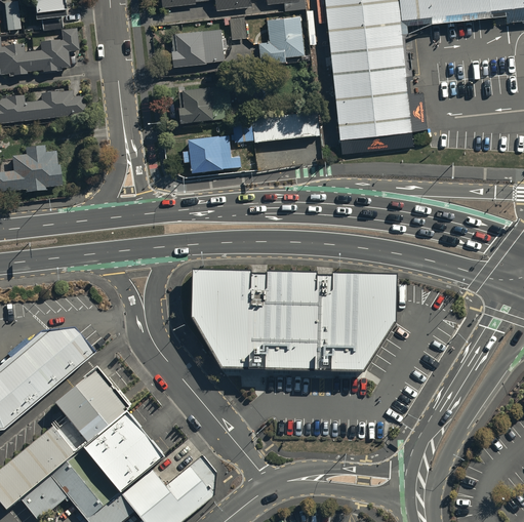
[(3,0),(6,26),(21,25),(17,0),(3,0)]
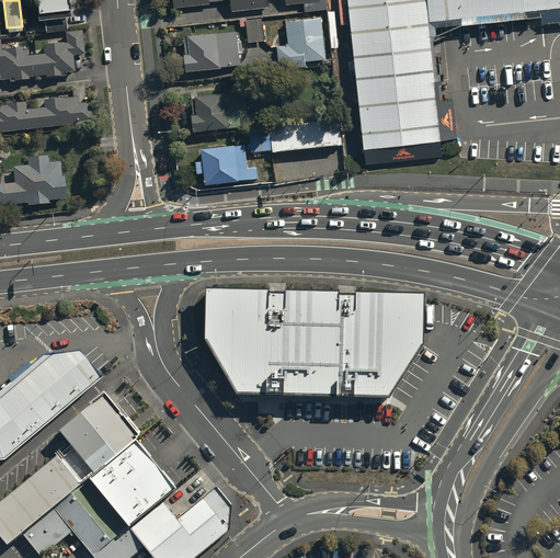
[(35,0),(38,19),(44,18),(45,30),(67,26),(66,15),(71,14),(69,0),(35,0)]
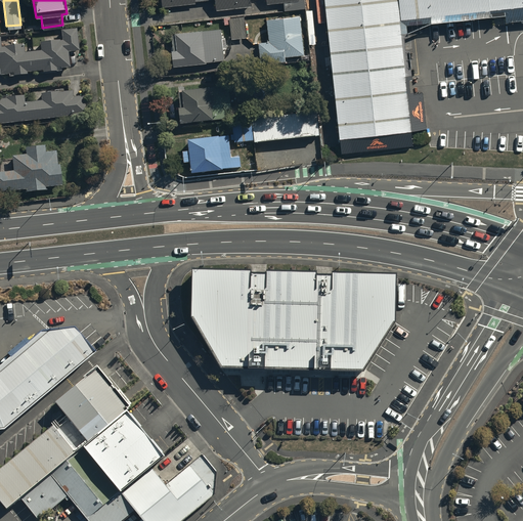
[(215,0),(216,8),(252,4),(251,0),(215,0)]
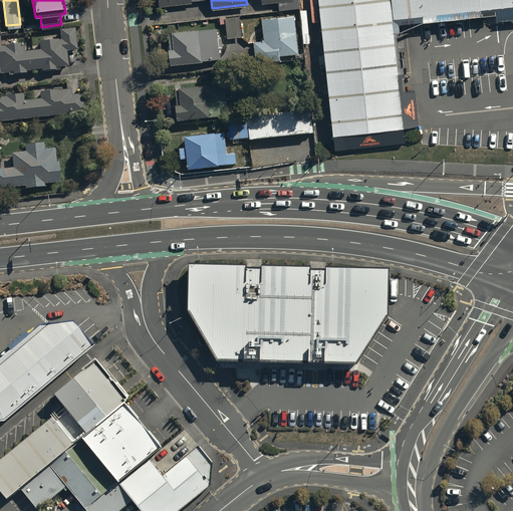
[(392,20),(389,0),(317,0),(324,59),(333,137),(404,129),(395,51),(392,20)]
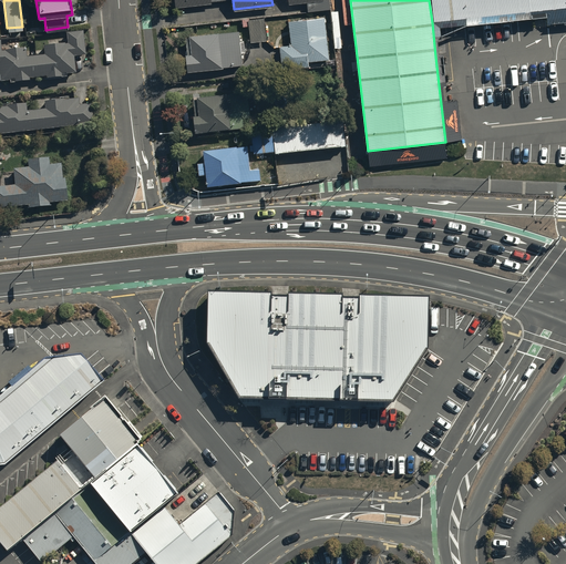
[(429,0),(432,22),(528,12),(546,10),(547,23),(565,21),(565,0),(429,0)]
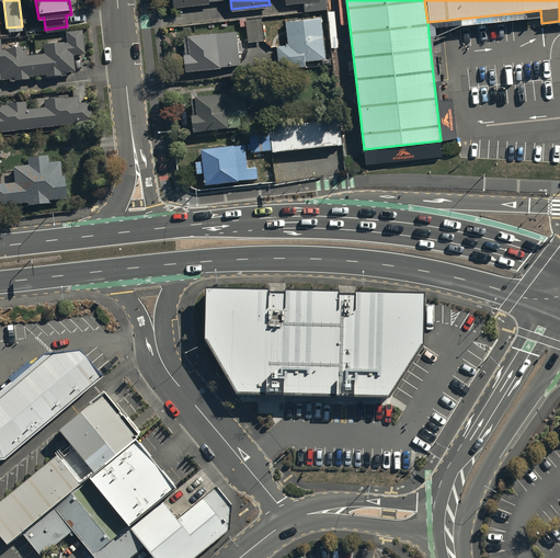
[(248,41),(263,38),(261,15),(246,18),(248,41)]
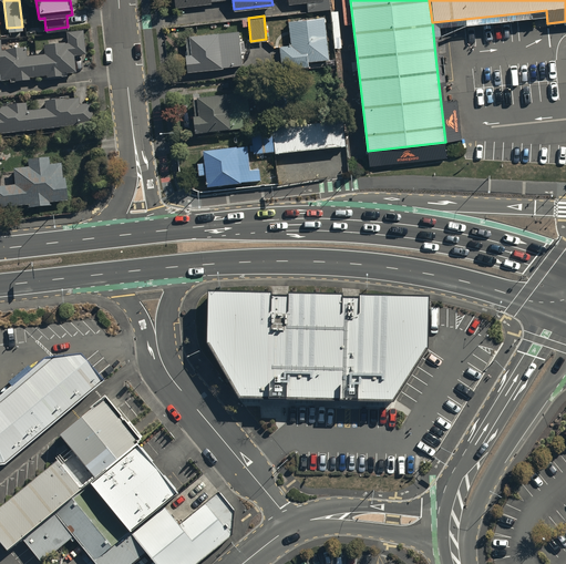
[(288,20),(291,43),(279,44),(283,68),(309,64),(308,60),(329,58),(325,16),(288,20)]
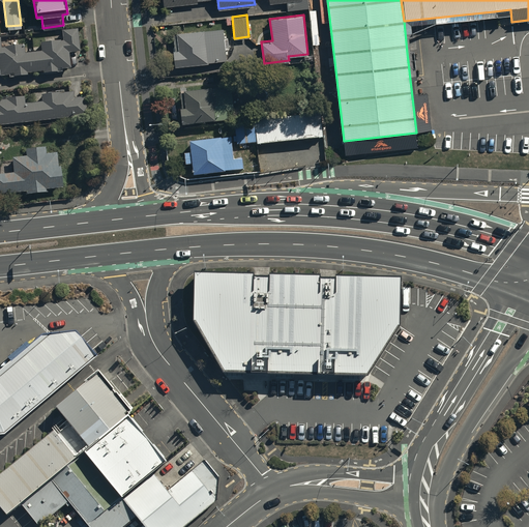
[(0,70),(66,63),(65,49),(76,48),(72,25),(58,27),(59,36),(37,38),(38,47),(22,49),(21,39),(0,41),(0,70)]
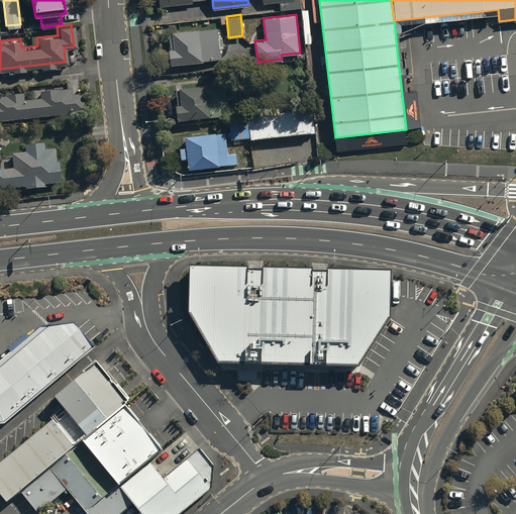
[(221,58),(218,26),(168,32),(172,65),(203,61),(203,60),(221,58)]
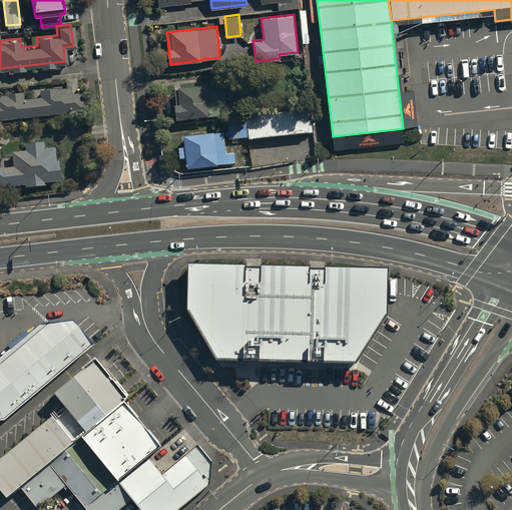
[(0,117),(80,107),(78,89),(67,90),(67,84),(37,88),(38,94),(20,96),(20,90),(0,92),(0,117)]
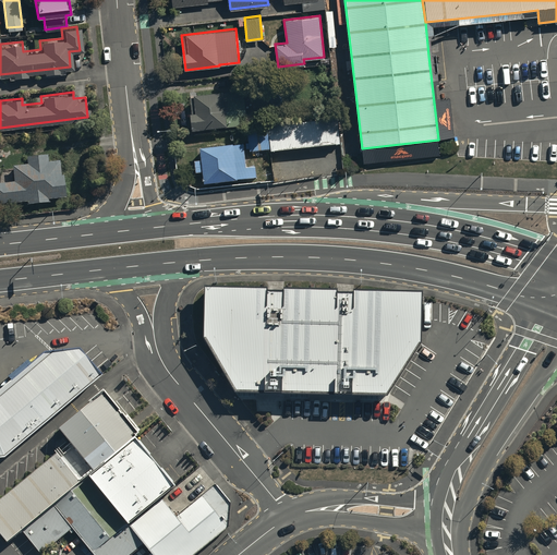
[(194,96),(196,115),(191,116),(192,132),(227,129),(223,93),(194,96)]
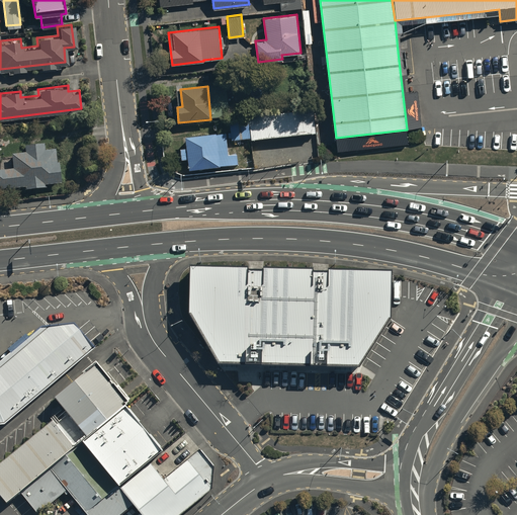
[(249,117),(251,140),(316,134),(313,110),(249,117)]
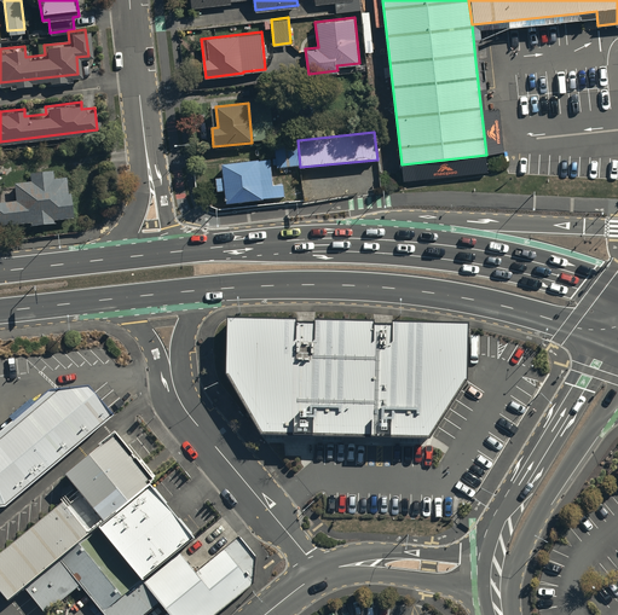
[(275,145),(277,167),(299,164),(296,143),(275,145)]
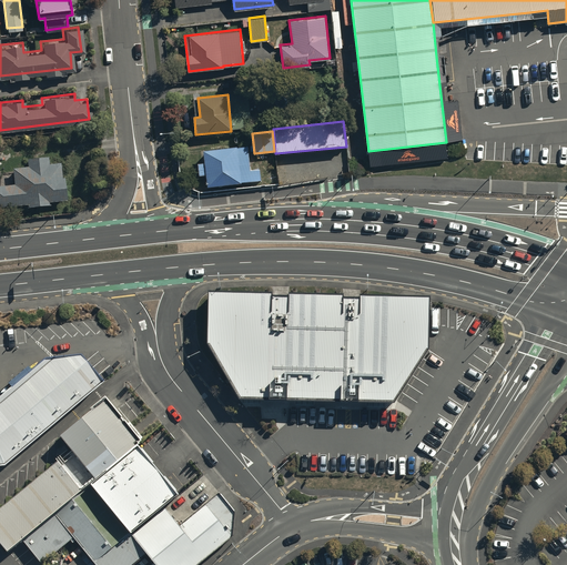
[(260,170),(250,171),(247,147),(204,152),(208,189),(241,184),(241,183),(261,181),(260,170)]
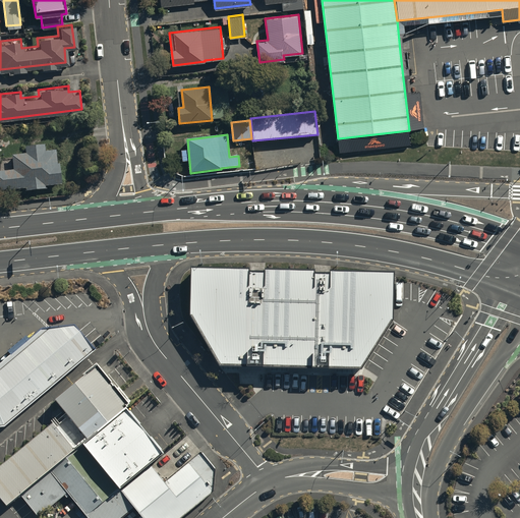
[(21,150),(8,151),(9,166),(0,167),(0,185),(21,184),(21,187),(42,185),(41,181),(56,180),(52,147),(42,148),(41,139),(20,141),(21,150)]
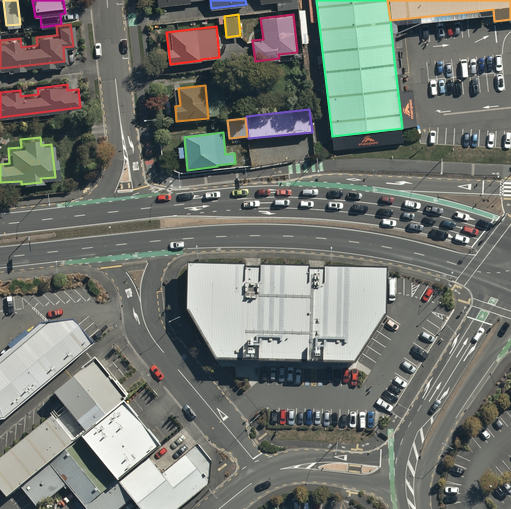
[(260,267),(189,265),(187,310),(216,360),(256,361),(261,361),(321,362),(354,362),(386,317),(388,270),(322,268),(260,267)]
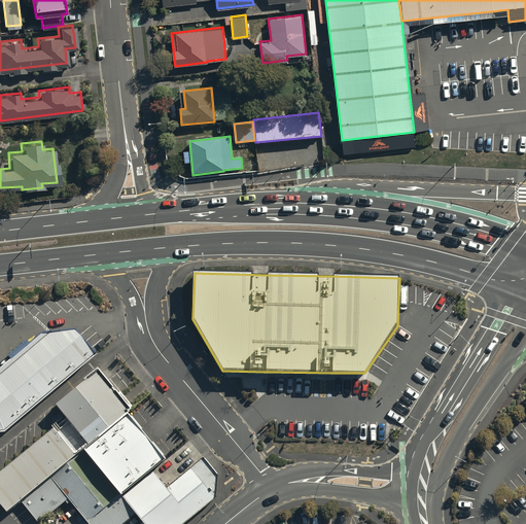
[(0,427),(90,348),(70,322),(41,326),(0,363),(0,427)]
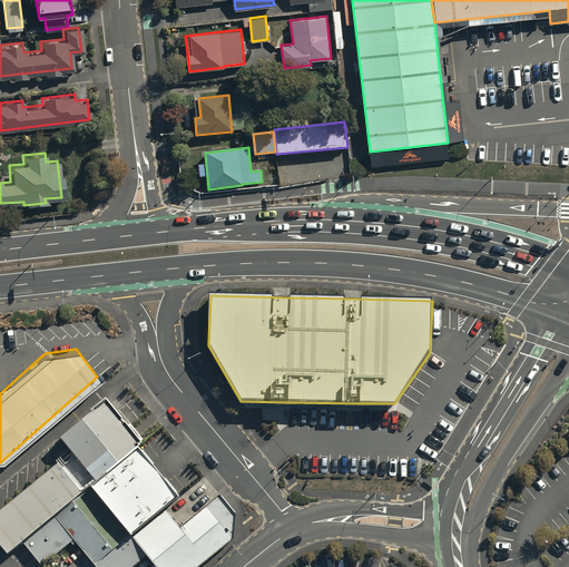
[(136,437),(100,396),(58,432),(94,473),(136,437)]
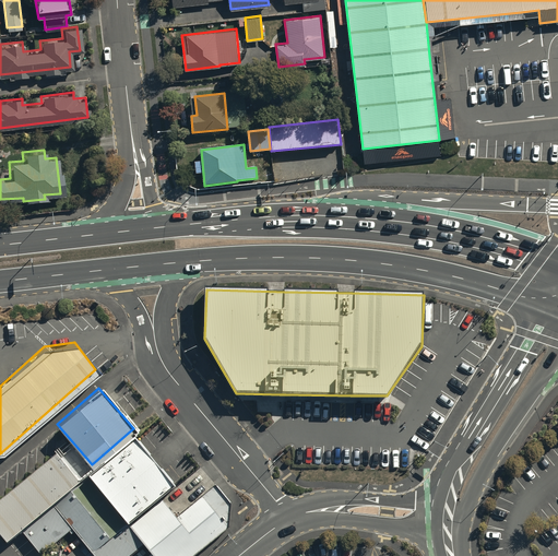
[(0,530),(4,535),(90,465),(67,437),(0,492),(0,530)]
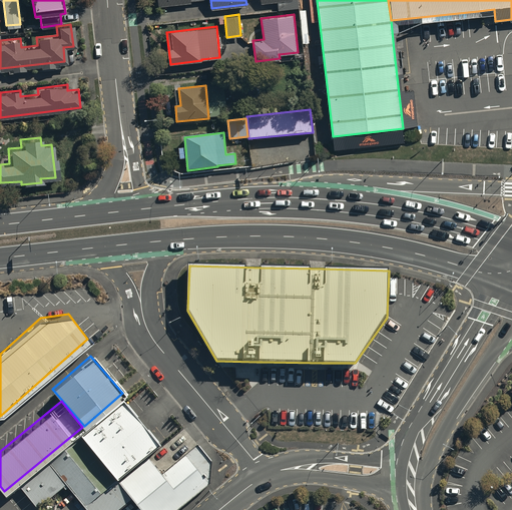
[(116,509),(130,498),(76,435),(16,486),(35,507),(64,483),(86,509),(116,509)]
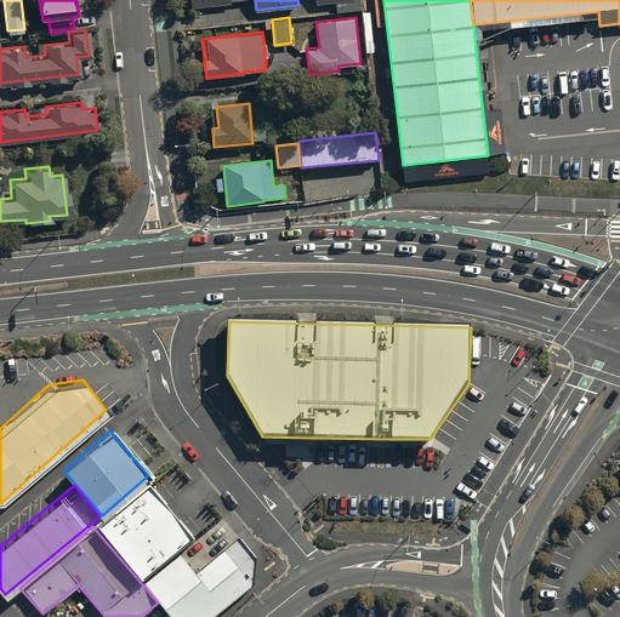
[(142,581),(172,616),(206,616),(252,578),(225,547),(193,573),(175,553),(142,581)]
